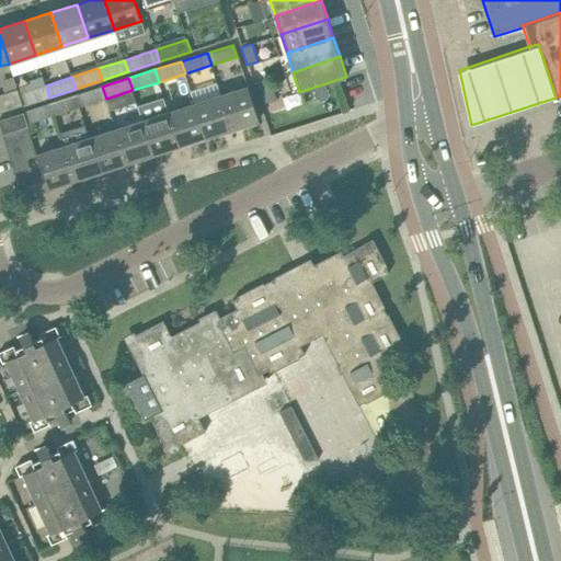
[(265,103),(276,100),(271,81),(260,84),(265,103)]
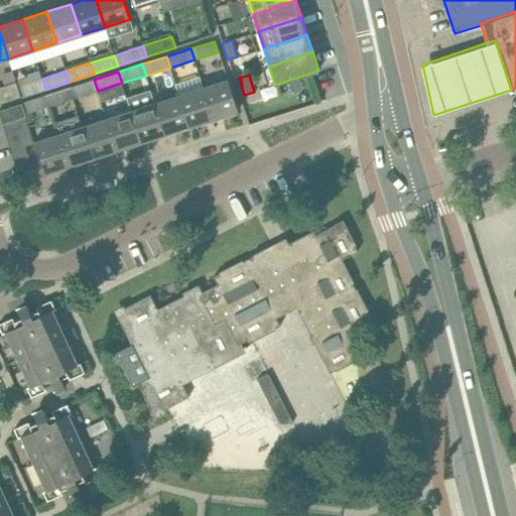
[(20,97),(45,90),(42,79),(18,87),(20,97)]
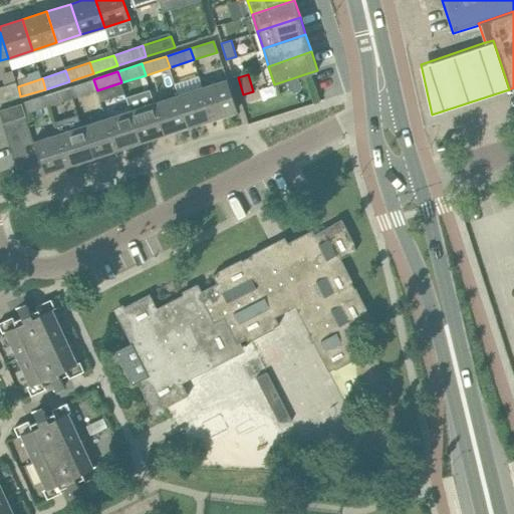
[(73,97),(97,90),(93,79),(69,87),(73,97)]
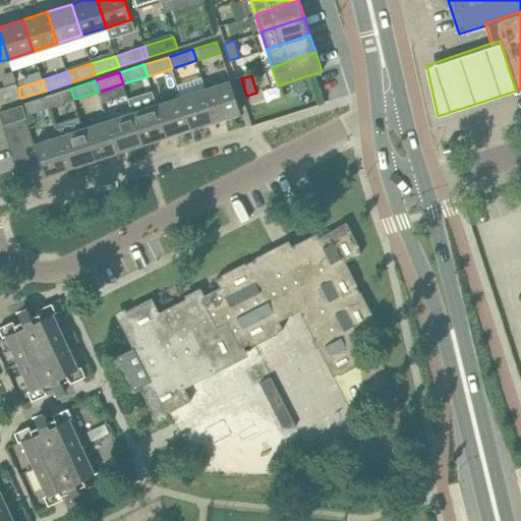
[(240,112),(230,80),(206,89),(216,120),(240,112)]
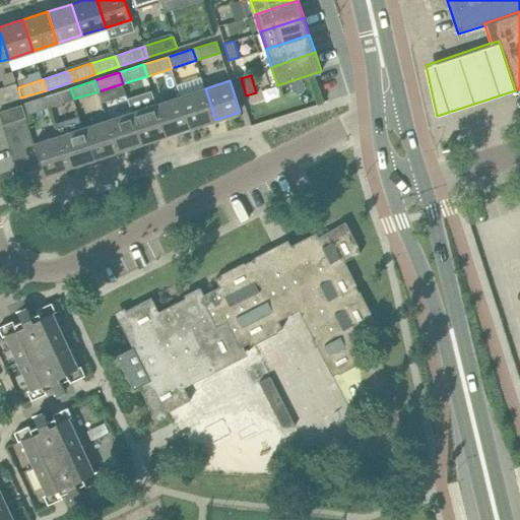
[(18,87),(16,82),(0,86),(0,104),(20,98),(18,87)]
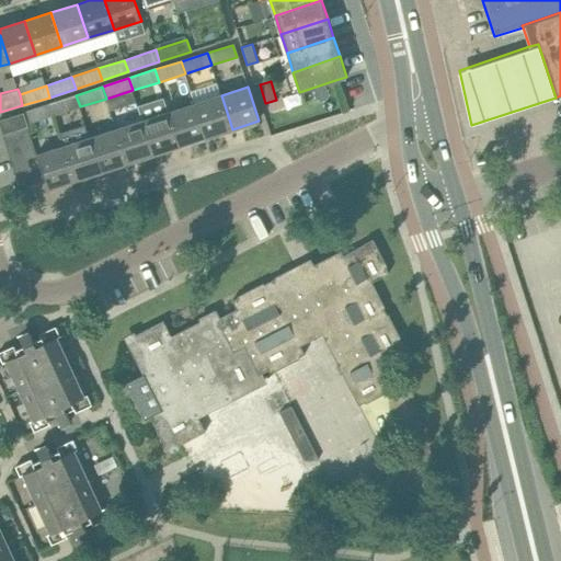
[(54,115),(80,106),(76,95),(49,104),(54,115)]
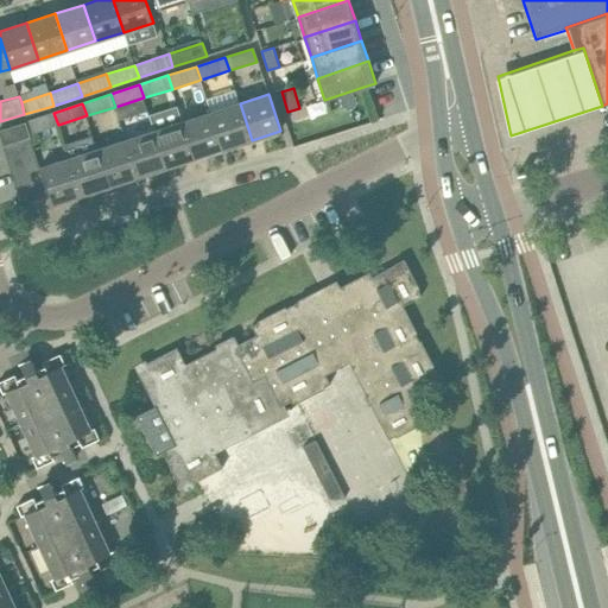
[(252,140),(240,103),(211,113),(223,149),(252,140)]
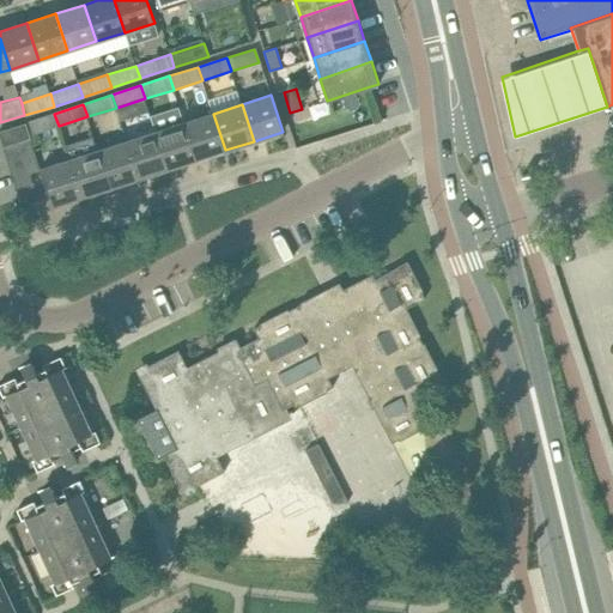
[(30,134),(59,126),(54,114),(25,122),(30,134)]
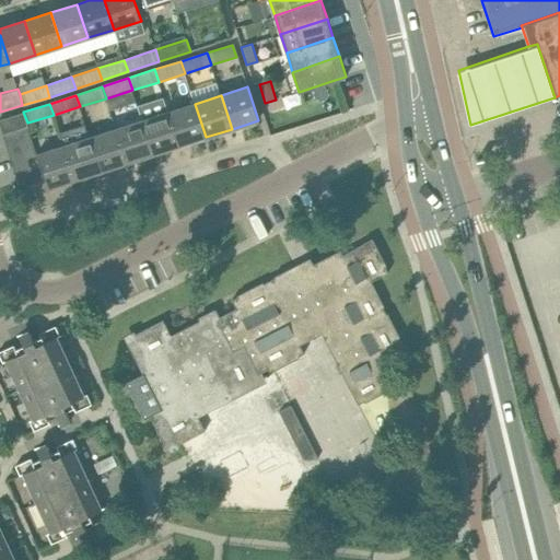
[(206,137),(195,104),(168,112),(179,146),(206,137)]
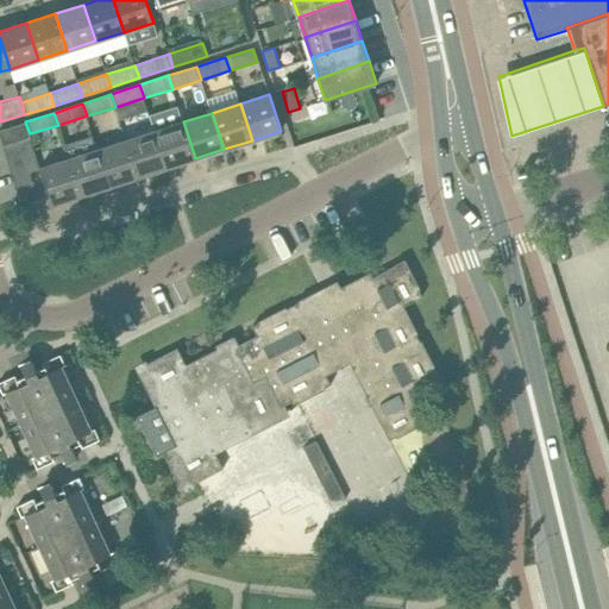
[(25,121),(20,124),(0,130),(0,137),(2,146),(31,137),(30,133),(25,121)]
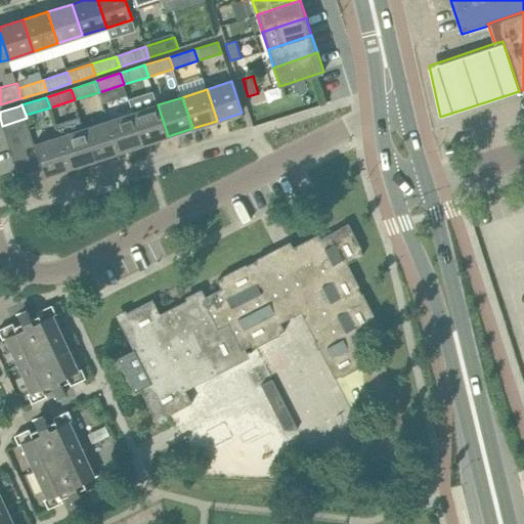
[(168,136),(158,104),(133,113),(143,144),(168,136)]
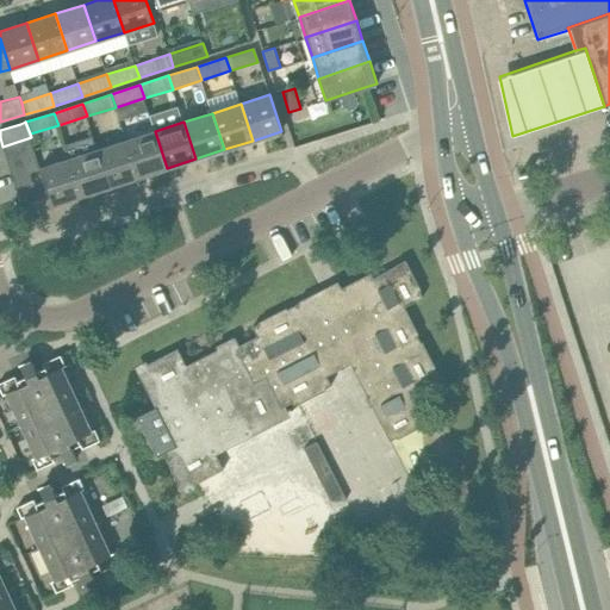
[(167,168),(155,131),(126,141),(138,178),(167,168)]
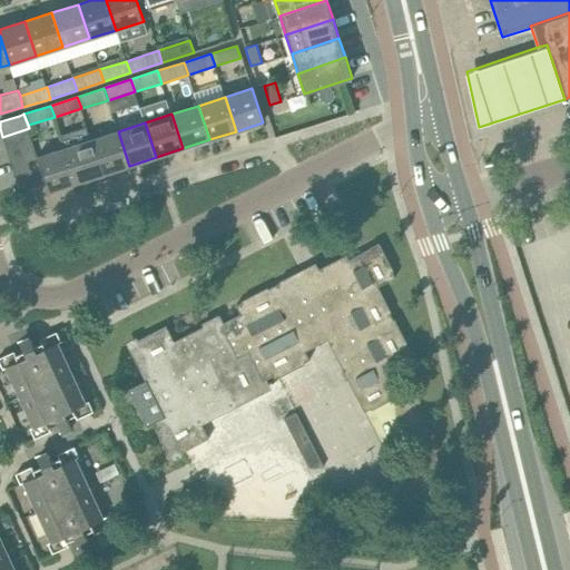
[(7,149),(32,140),(29,128),(2,137),(7,149)]
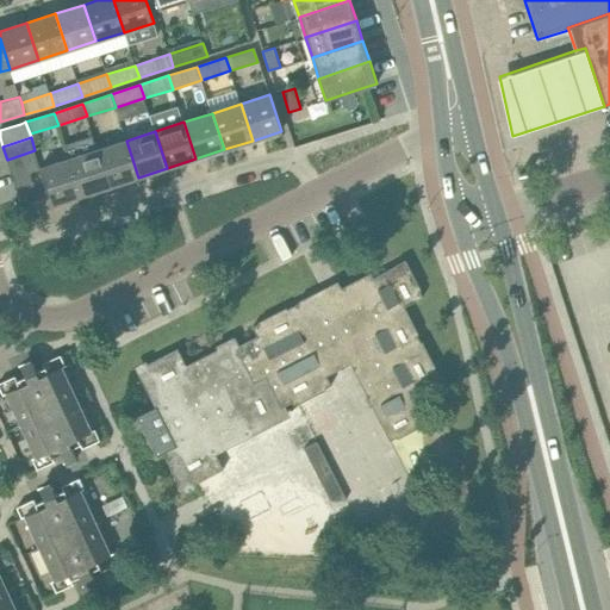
[(138,178),(126,141),(98,150),(110,186),(138,178)]
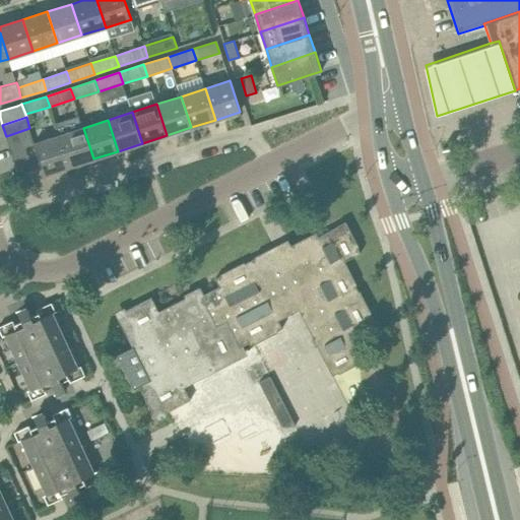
[(9,147),(34,139),(29,128),(6,136),(9,147)]
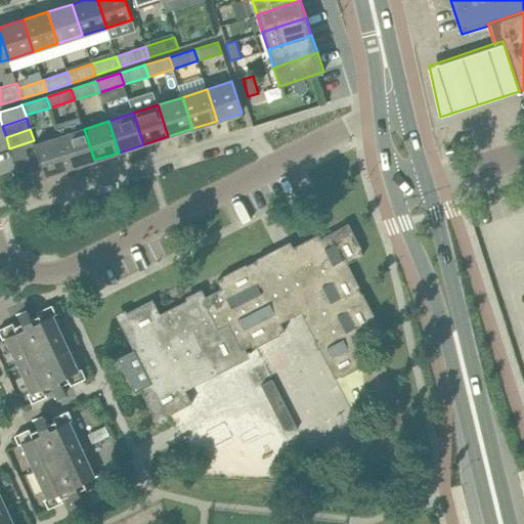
[(94,160),(84,129),(59,136),(70,168),(94,160)]
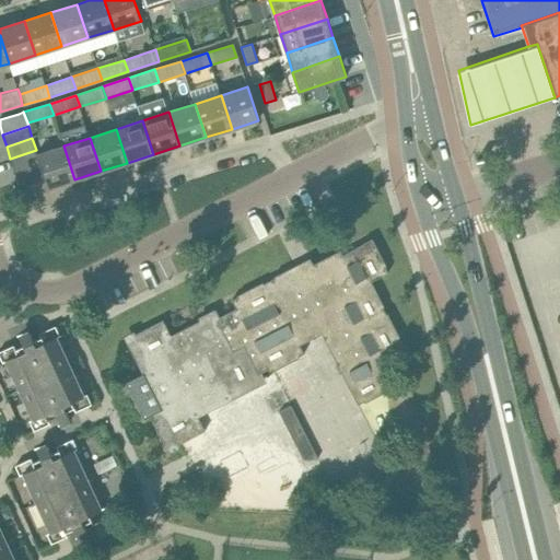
[(63,146),(37,154),(36,154),(38,163),(43,175),(47,188),(74,179),(63,146)]
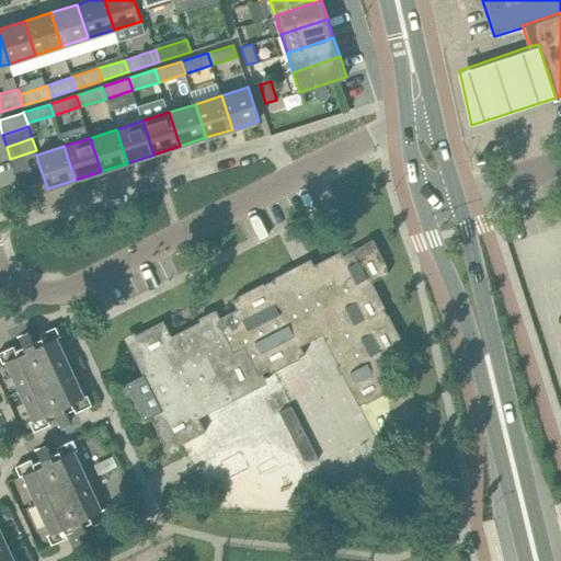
[(36,155),(37,155),(36,150),(10,159),(14,171),(38,163),(36,155)]
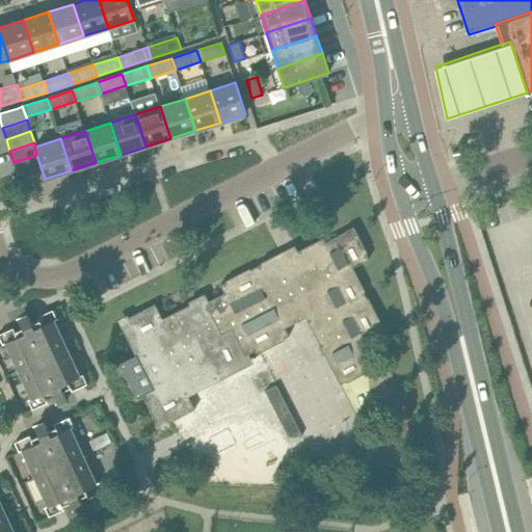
[(41,166),(36,155),(14,162),(18,174),(41,166)]
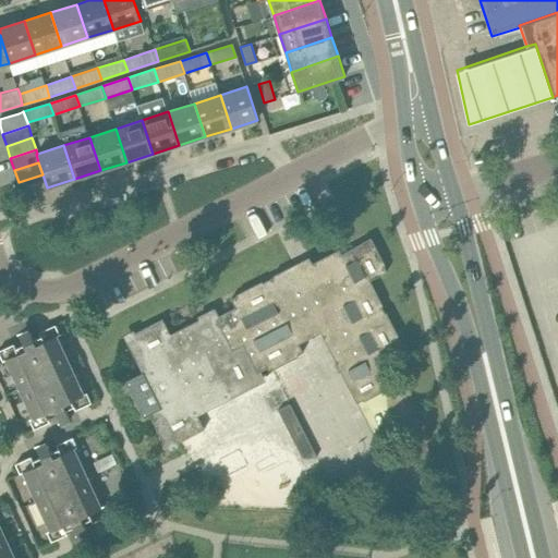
[(155,421),(169,449),(178,445),(177,444),(206,428),(195,408),(225,393),(227,397),(261,379),(252,362),(262,358),(268,371),(303,353),(299,346),(322,334),(358,402),(389,386),(374,358),(400,343),(368,281),(387,271),(371,240),(341,254),(339,250),(306,266),(312,277),(303,281),(294,266),(231,299),(235,307),(217,316),(214,310),(198,318),(199,319),(170,334),(162,319),(135,334),(134,331),(126,336),(141,364),(142,364),(146,372),(126,381),(144,416),(153,412),(156,420),(155,421)]
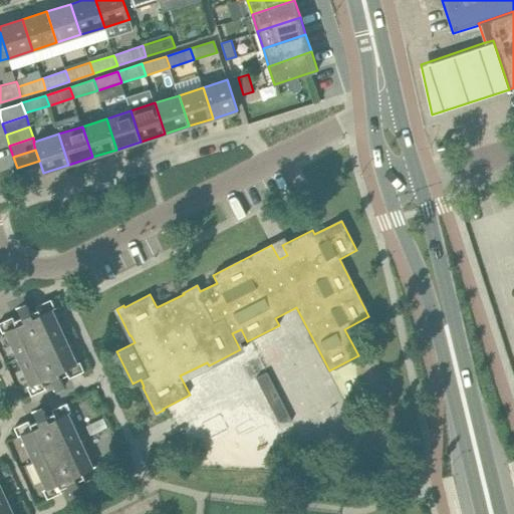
[(0,322),(0,326),(3,332),(5,331),(30,384),(27,386),(31,395),(46,389),(42,379),(49,376),(52,381),(60,377),(58,372),(65,369),(69,377),(84,370),(79,361),(76,362),(52,309),(55,308),(51,299),(36,305),(40,314),(33,317),(30,312),(22,316),(24,321),(17,325),(13,316),(0,322)]
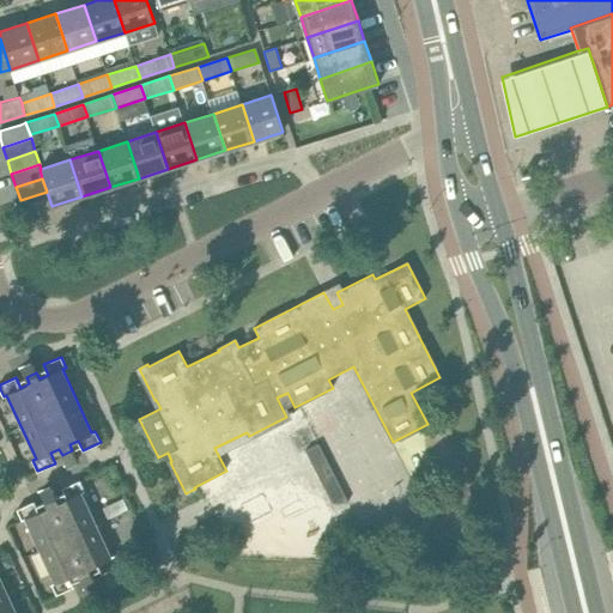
[(317,444),(304,450),(326,491),(331,503),(349,502),(319,443),(317,444)]
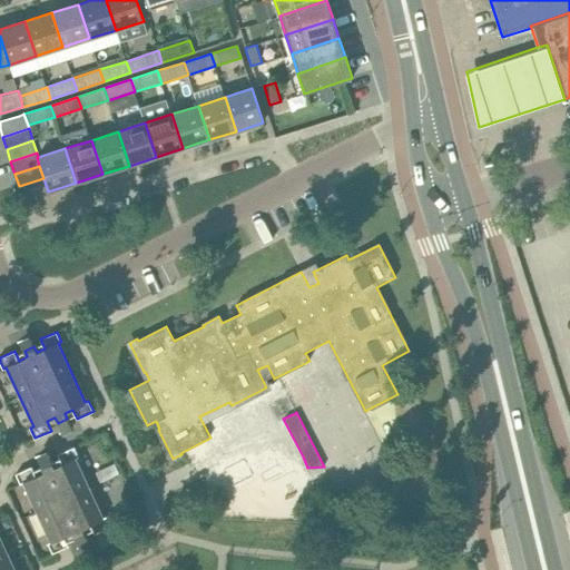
[(95,533),(111,527),(106,516),(102,518),(76,459),(79,457),(74,446),(58,454),(62,463),(53,468),(51,462),(42,467),(45,471),(36,475),(31,467),(16,473),(20,484),(23,482),(51,541),(48,542),(52,553),(69,546),(65,537),(72,532),(75,538),(85,533),(82,528),(90,524),(95,533)]
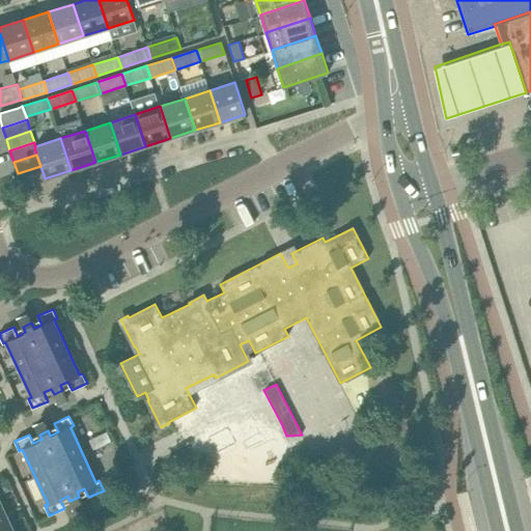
[(323,451),(312,455),(316,469),(328,465),(323,451)]
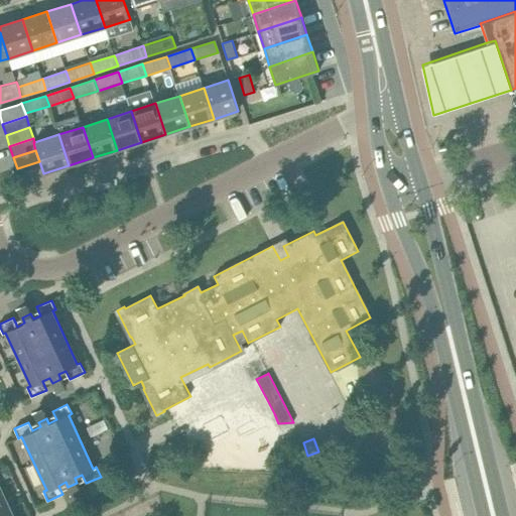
[(0,515),(13,515),(0,486),(0,480),(0,479),(0,515)]
